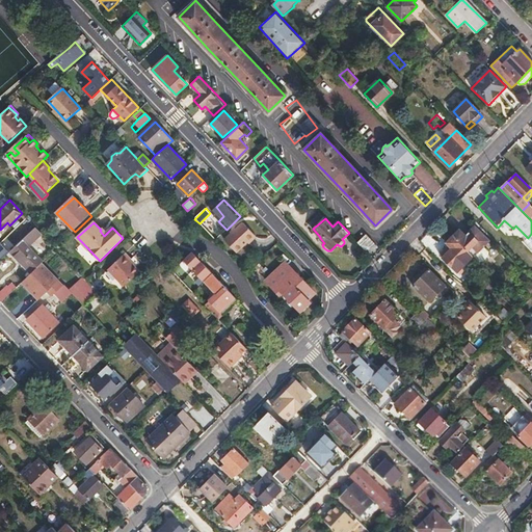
[(237,253),(248,242),(255,236),(243,223),(225,241),(237,253)]
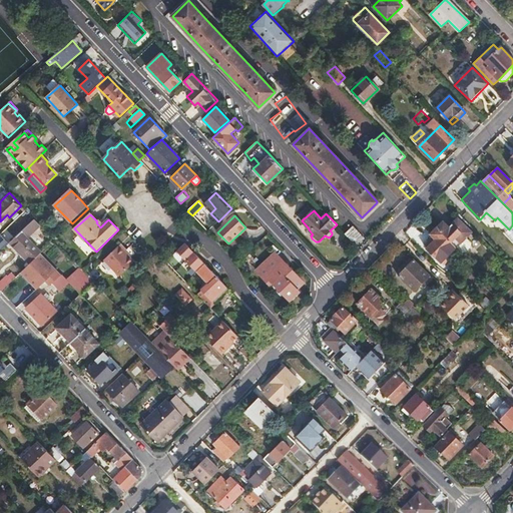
[(34,219),(10,242),(29,264),(41,252),(27,237),(40,225),(34,219)]
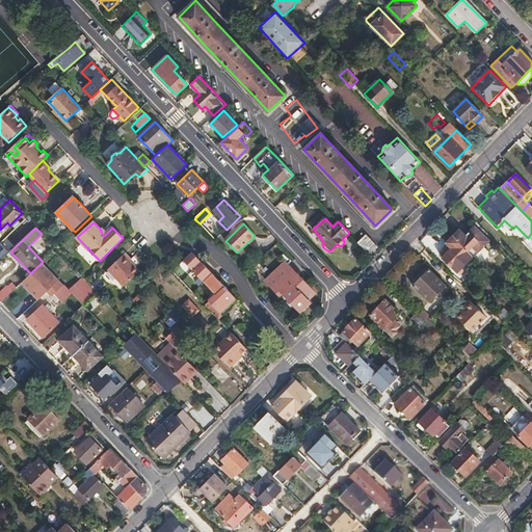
[(460,231),(454,237),(467,250),(474,258),(475,256),(484,246),(488,242),(475,229),(467,237),(460,231)]
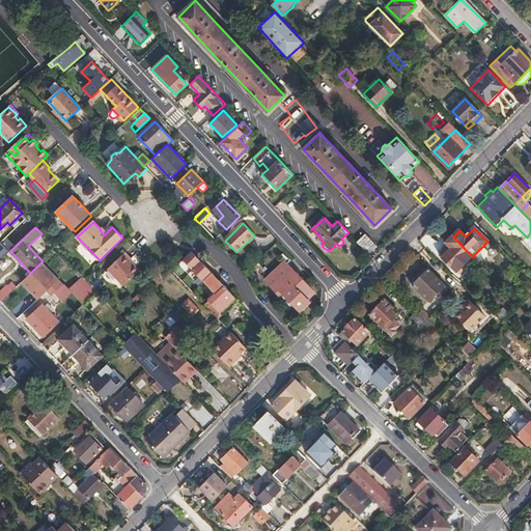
[(361,246),(365,251),(372,243),(365,234),(357,242),(361,246)]
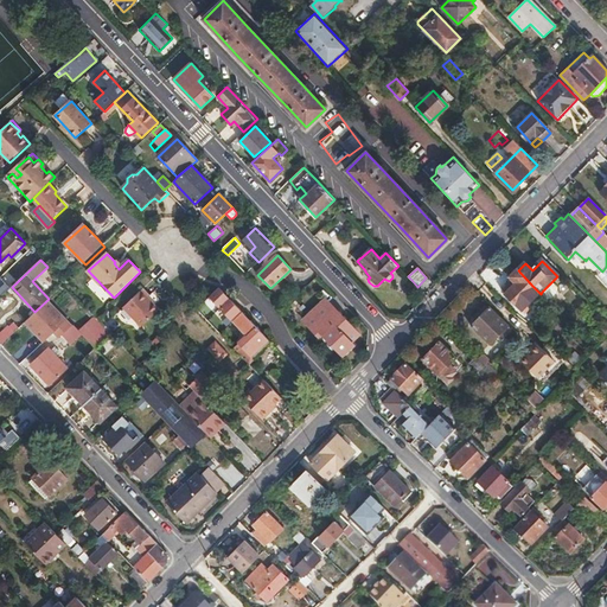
[(291,269),(283,276),(286,279),(293,270),(291,269)]
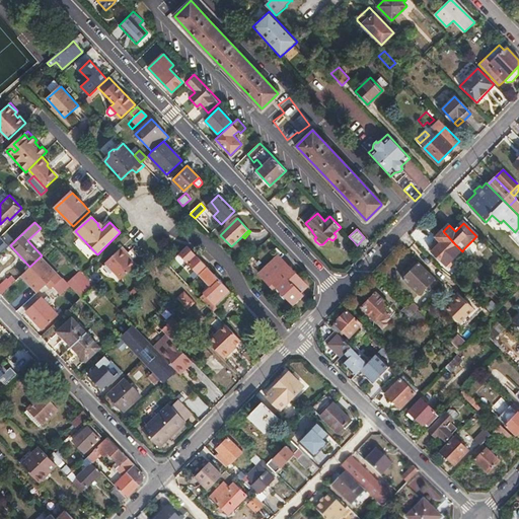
[(455,244),(443,231),(436,238),(438,240),(430,249),(440,260),(455,244)]
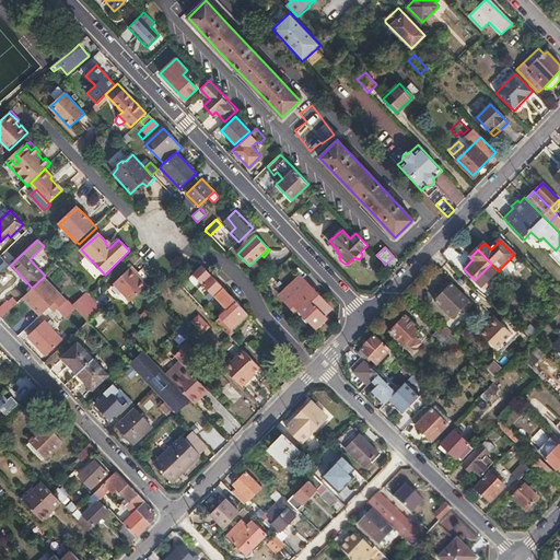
[(1,255),(0,256),(0,275),(11,265),(1,255)]
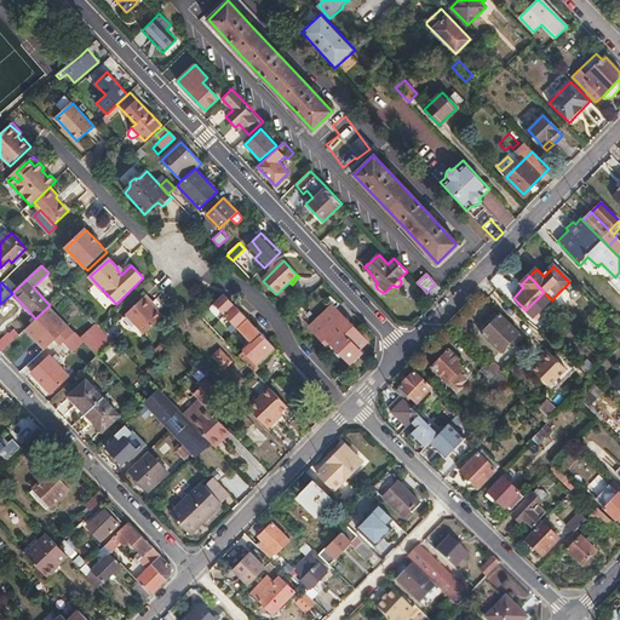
[(564,287),(554,298),(561,305),(567,304),(572,299),(572,293),(564,287)]
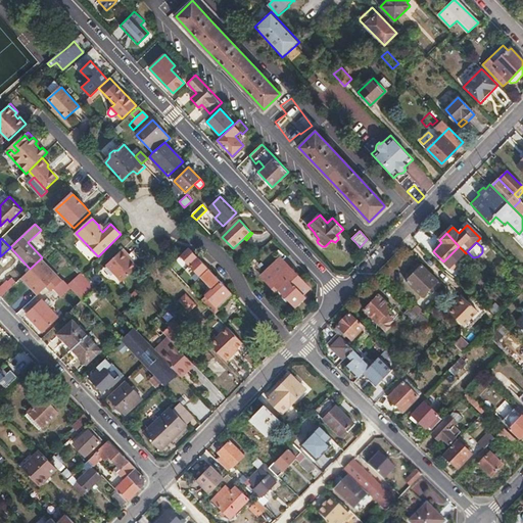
[(189,248),(182,255),(192,268),(202,278),(212,289),(221,282),(210,271),(199,259),(189,248)]
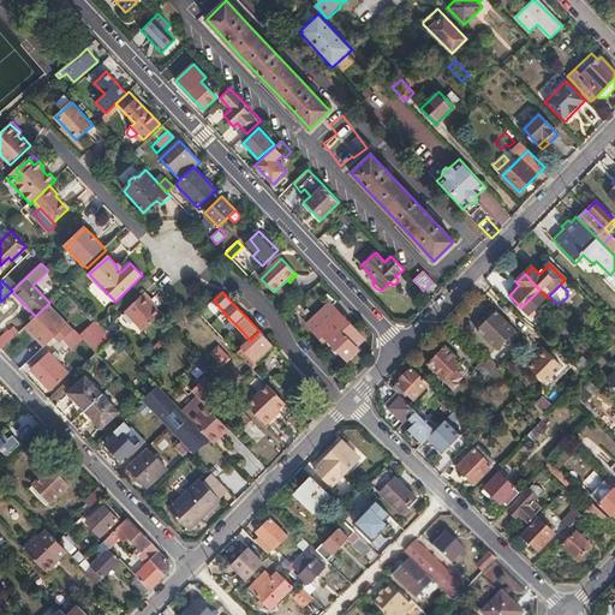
[(155,308),(143,296),(125,312),(143,332),(161,314),(155,308)]
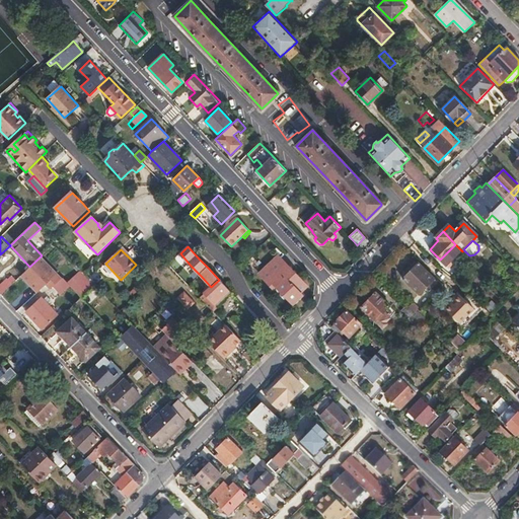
[(278,256),(275,260),(287,272),(289,269),(278,256)]
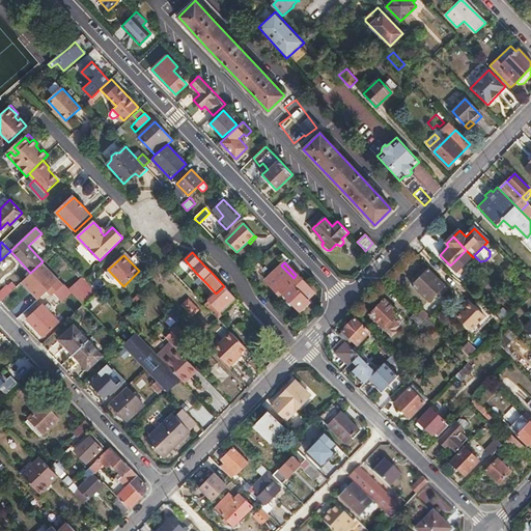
[(294,278),(281,266),(266,281),(279,296),(281,292),(300,311),(309,303),(306,300),(308,297),(308,287),(296,275),(294,278)]
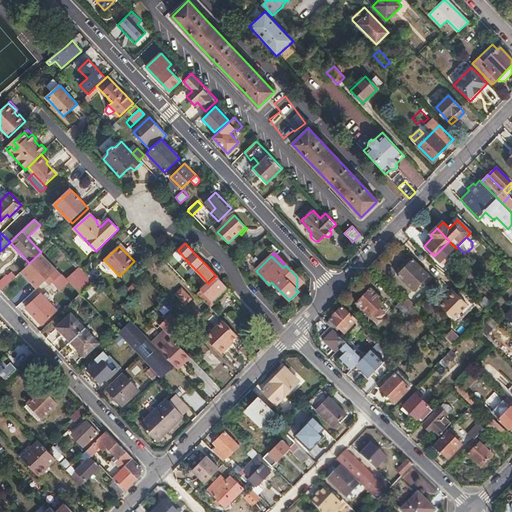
[(443,258),(437,265),(446,273),(451,265),(443,258)]
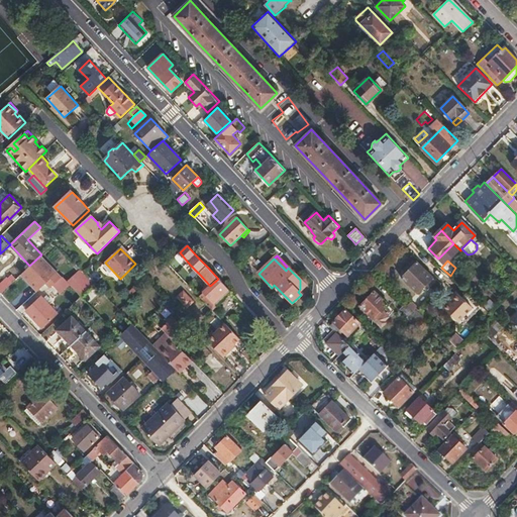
[(417,263),(402,279),(418,293),(433,278),(417,263)]
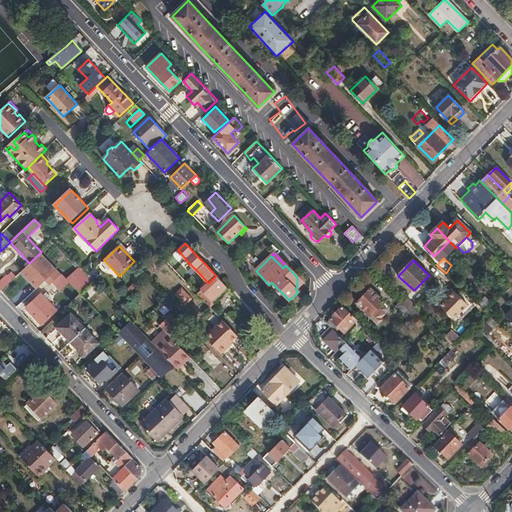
[(83,270),(75,262),(72,265),(80,273),(83,270)]
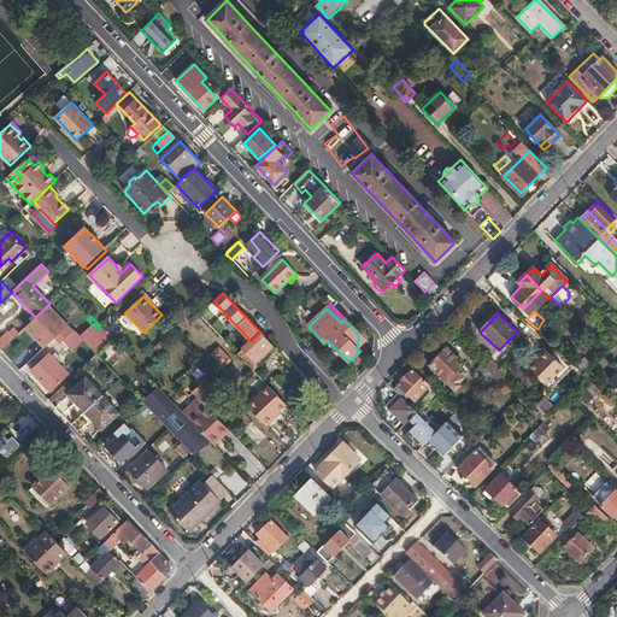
[(9,331),(0,338),(0,350),(0,351),(18,333),(15,329),(10,333),(9,331)]
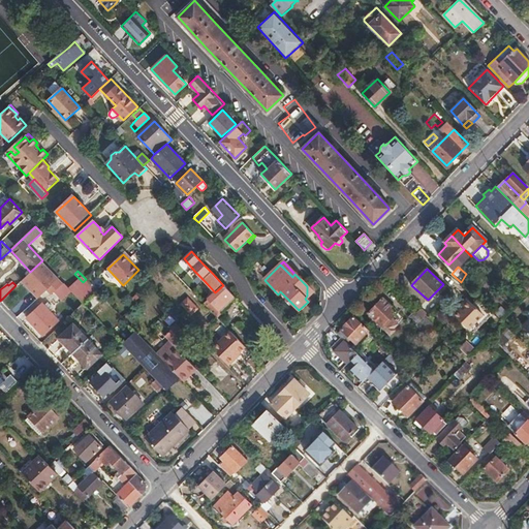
[(55,292),(73,312),(83,304),(75,297),(64,283),(55,292)]
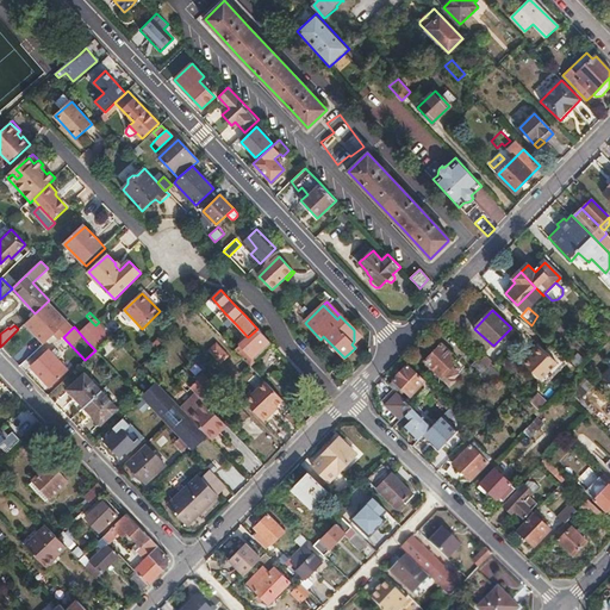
[(87,342),(95,350),(112,335),(104,327),(87,342)]
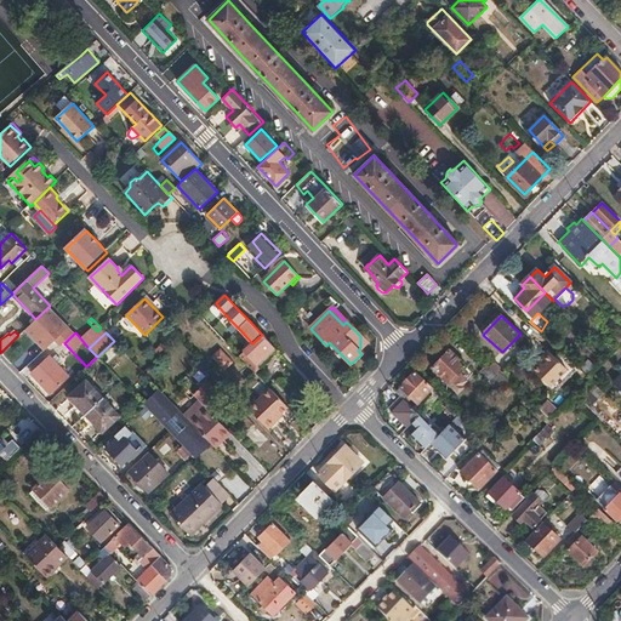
[(239,357),(245,363),(256,374),(261,369),(257,365),(274,348),(262,335),(252,343),(239,357)]
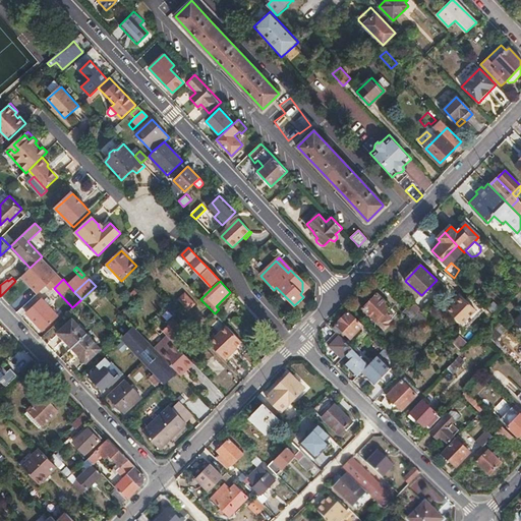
[(183,291),(175,300),(187,311),(196,302),(183,291)]
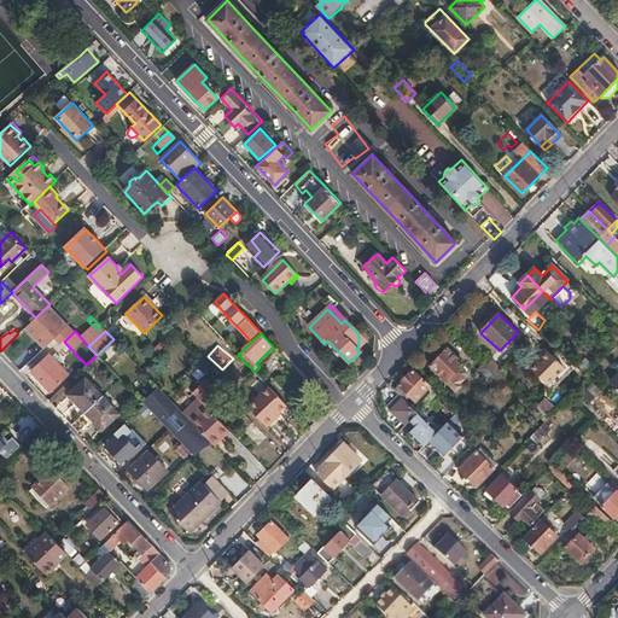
[(256,363),(260,367),(261,365),(277,350),(273,347),(256,363)]
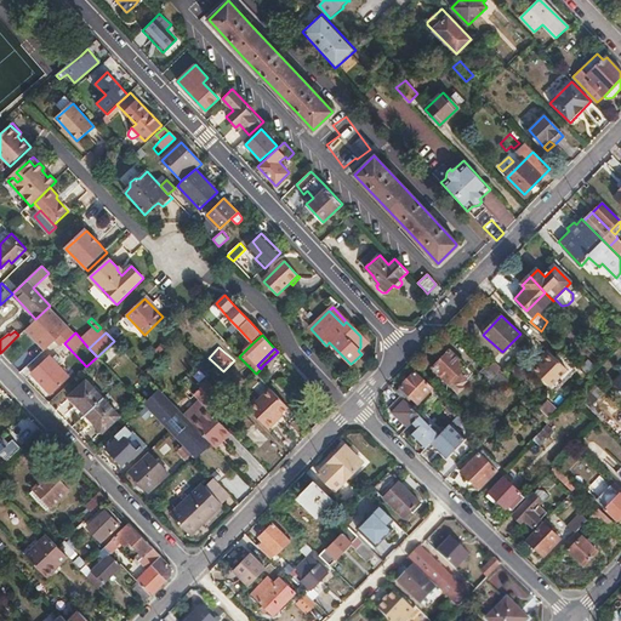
[(449,351),(432,369),(459,393),(462,388),(461,386),(465,381),(459,375),(466,366),(449,351)]
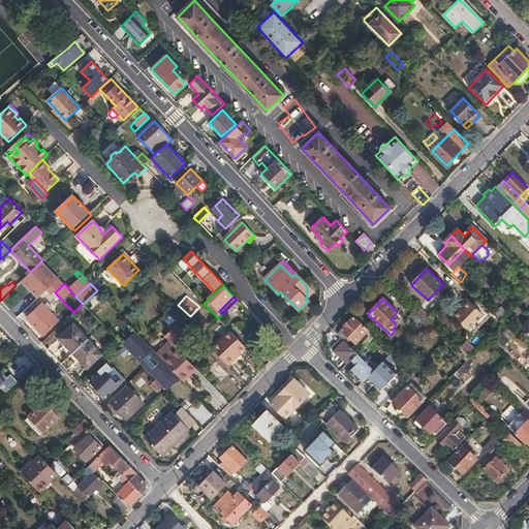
[(463,307),(455,315),(468,329),(483,314),(467,299),(461,305),(463,307)]
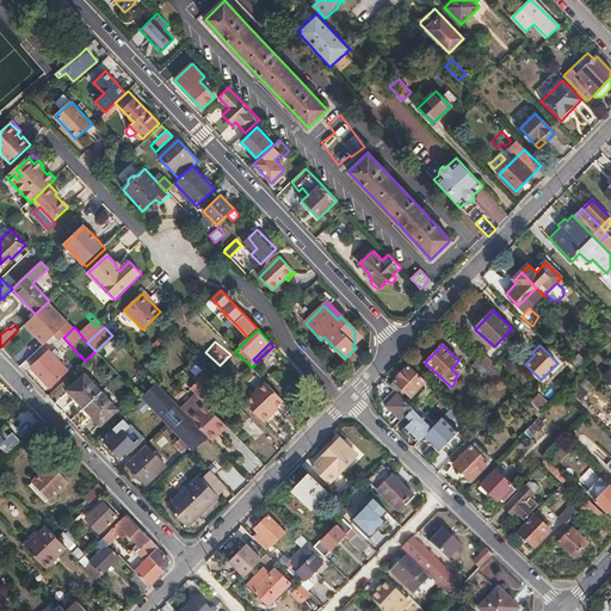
[(49,351),(31,368),(49,387),(68,370),(57,360),(61,358),(55,352),(53,355),(49,351)]
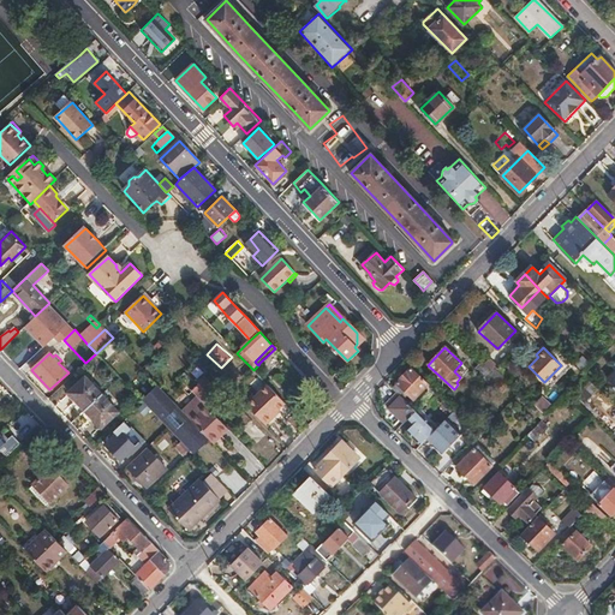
[(96,353),(85,363),(93,370),(102,359),(96,353)]
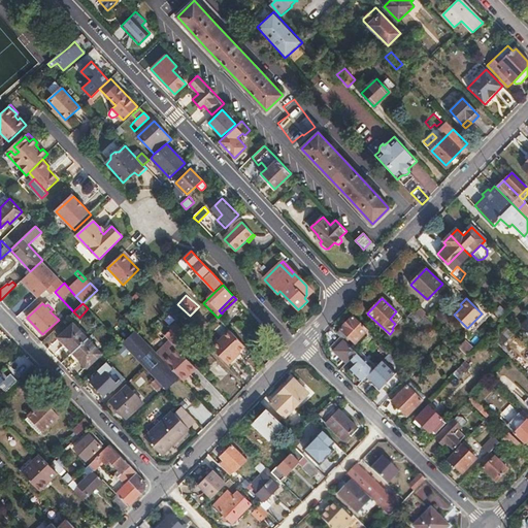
[(424,319),(415,310),(409,317),(418,325),(424,319)]
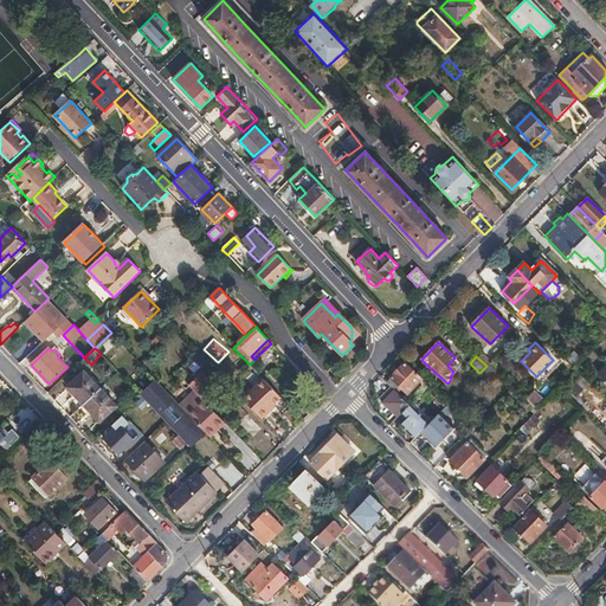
[(405,363),(391,378),(403,389),(407,394),(418,384),(420,386),(420,389),(424,392),(430,386),(423,379),(421,380),(405,363)]
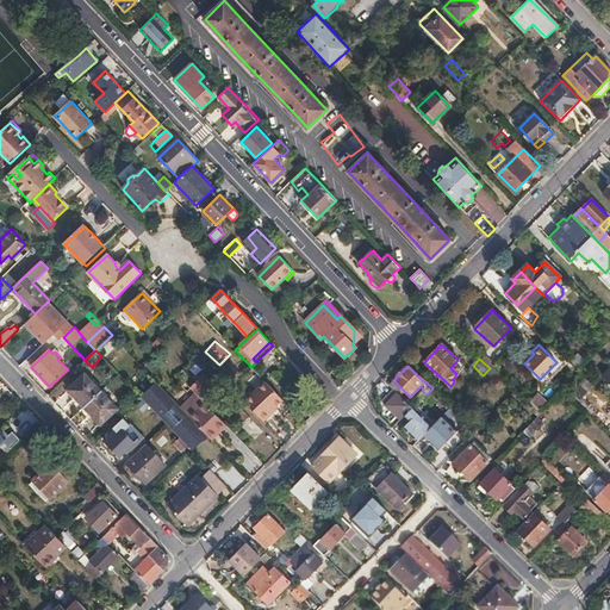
[(68,390),(85,408),(101,391),(85,373),(68,390)]
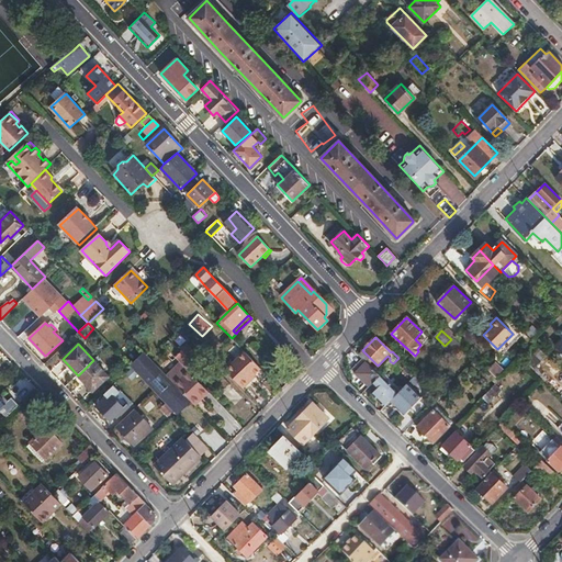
[(187,345),(175,356),(188,369),(199,357),(198,356),(201,352),(192,344),(189,346),(187,345)]
